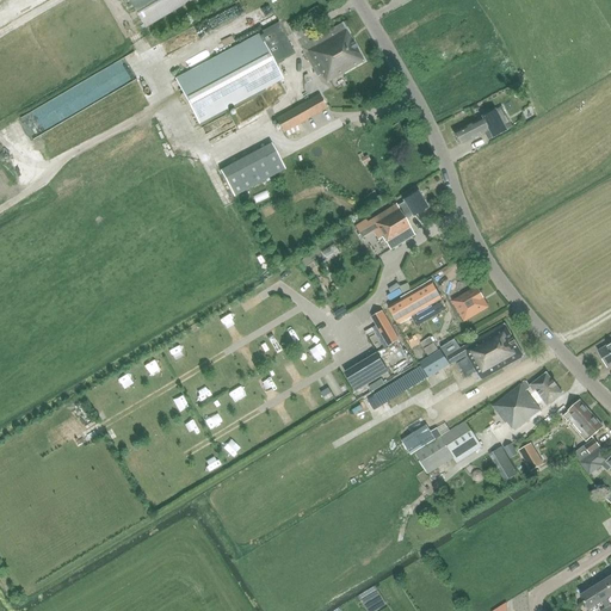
[(128,0),(144,28),(146,29),(192,0),(128,0)]
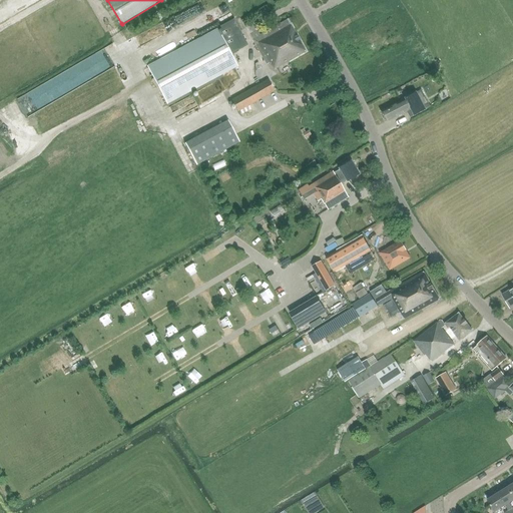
[(237,67),(231,55),(238,52),(238,50),(248,45),(235,19),(220,27),(221,29),(148,67),(167,104),(237,67)]
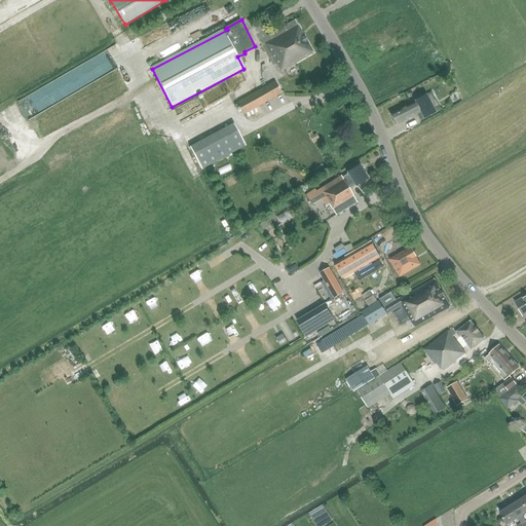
[(276,64),(280,71),(282,70),(283,72),(314,53),(296,20),(267,36),(260,23),(252,28),(255,34),(273,66),(276,64)]
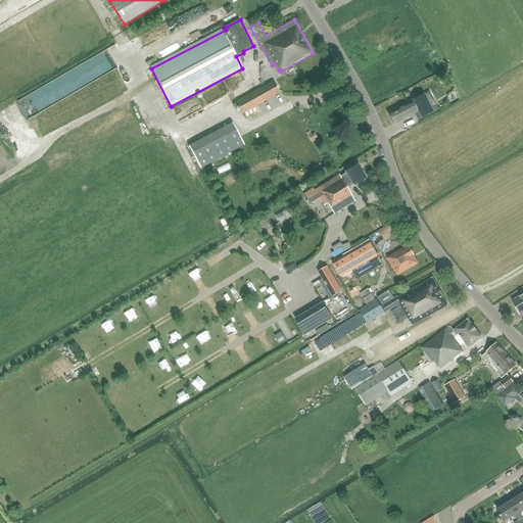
[(43,81),(36,85),(42,97),(49,93),(43,81)]
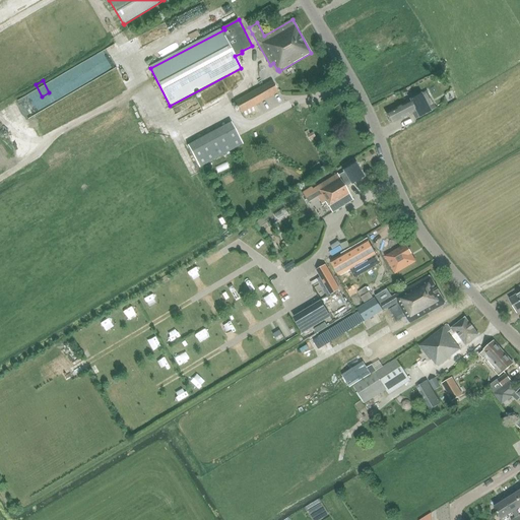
[(241,114),(272,96),(279,92),(272,80),(234,102),(241,114)]
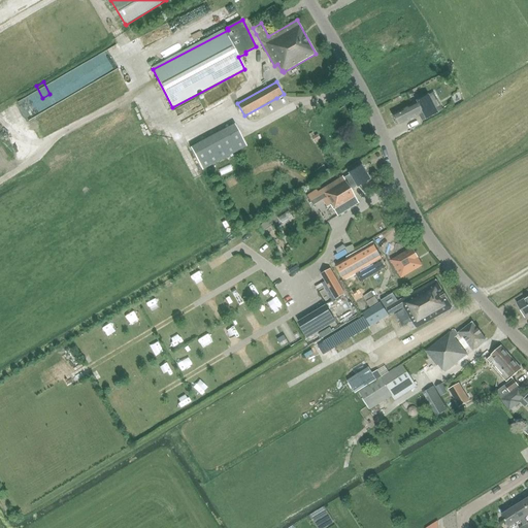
[(84,97),(78,88),(61,97),(67,106),(84,97)]
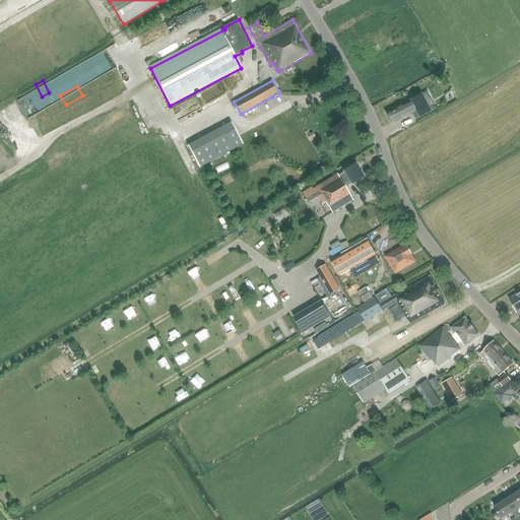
[(410,101),(386,113),(391,124),(411,113),(415,120),(419,118),(431,111),(421,93),(409,100),(410,101)]
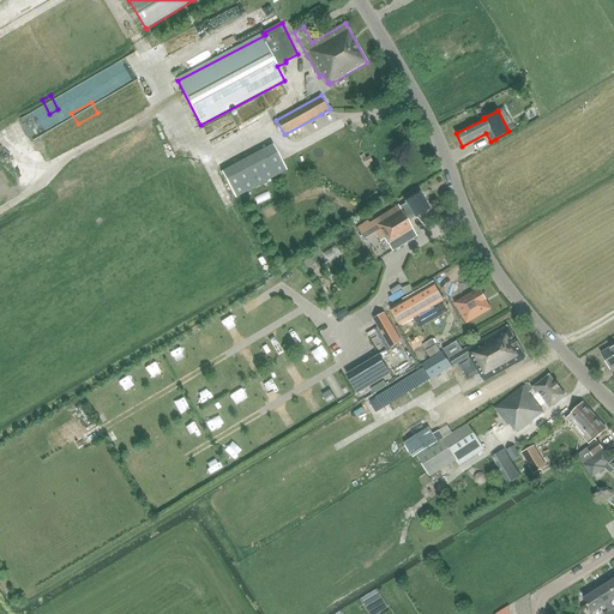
[(272,144),(222,172),(235,198),(287,170),(272,144)]
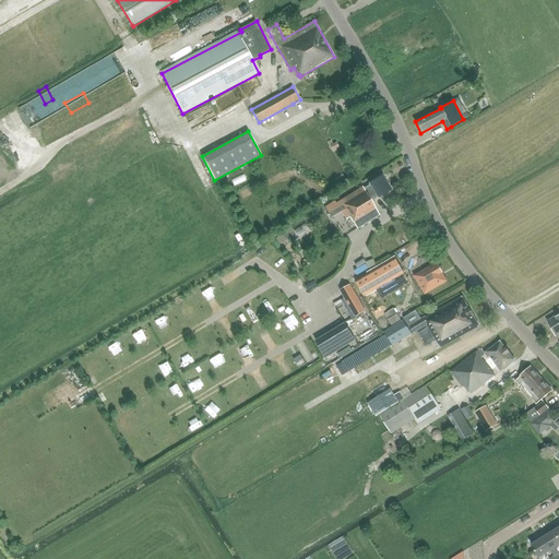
[(335,201),(325,206),(328,209),(332,217),(342,211),(346,219),(349,217),(358,230),(380,216),(371,202),(378,198),(378,199),(392,190),(382,175),(368,183),(369,185),(364,189),(363,188),(336,203),(335,201)]
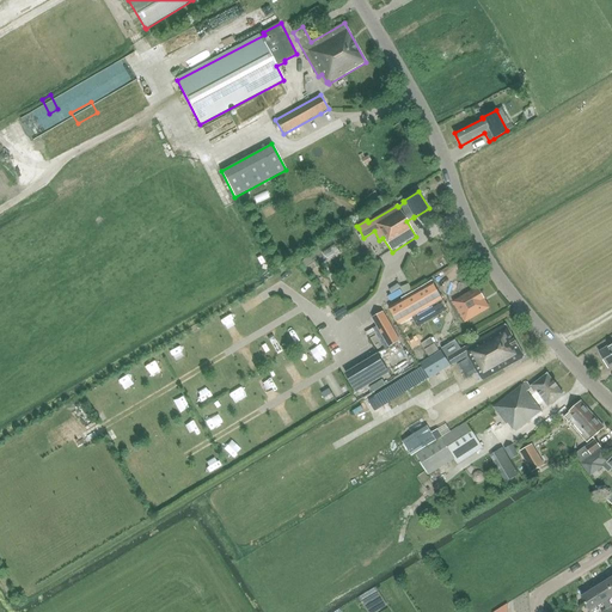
[(448,310),(442,298),(433,282),(389,308),(398,324),(411,317),(417,328),(448,310)]
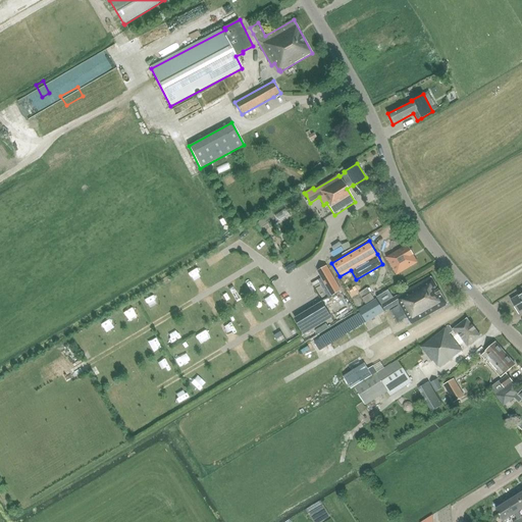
[(343,250),(351,246),(348,241),(341,244),(343,250)]
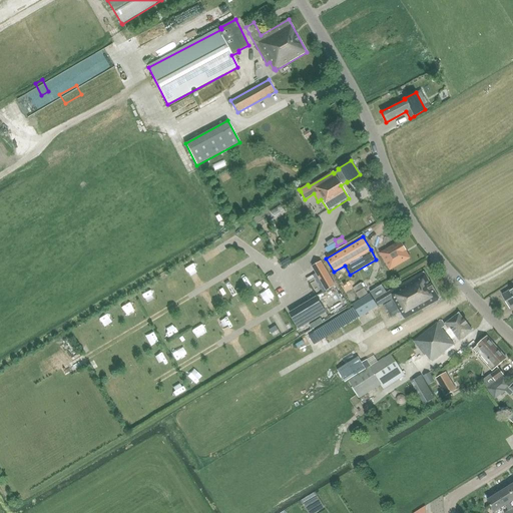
[(385,249),(379,252),(390,271),(396,268),(412,258),(406,248),(407,246),(405,243),(403,244),(401,240),(385,249)]
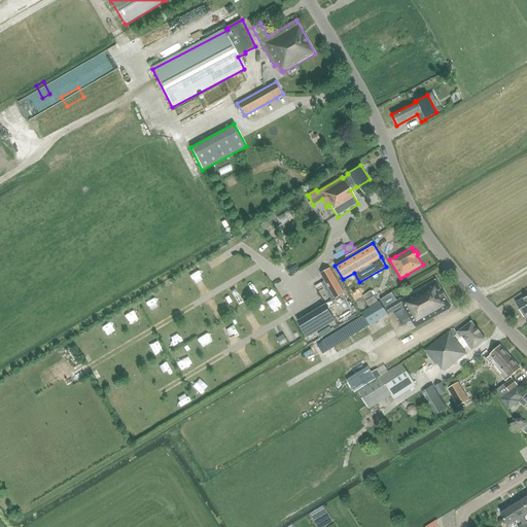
[(218,255),(211,260),(217,270),(224,265),(218,255)]
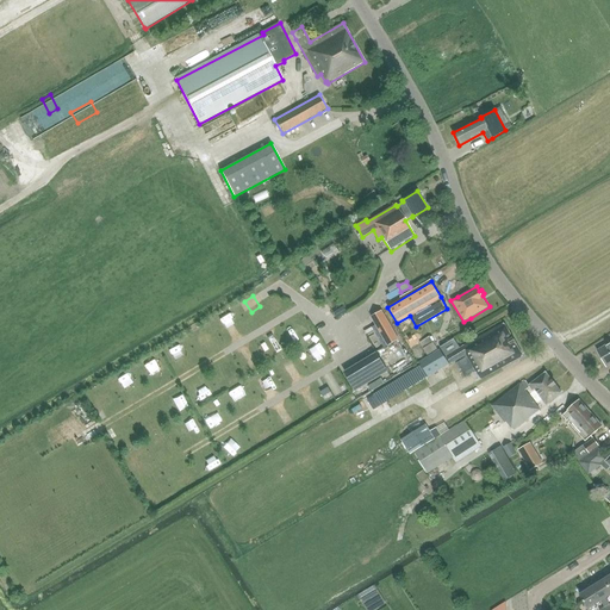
[(381,311),(371,317),(387,346),(398,340),(381,311)]
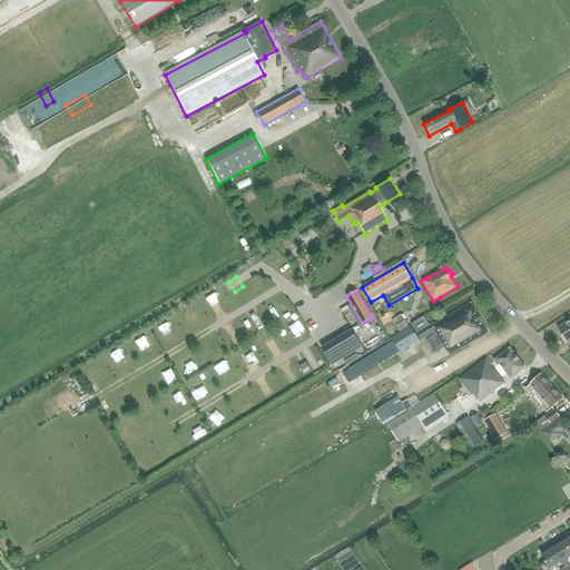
[(472,302),(432,324),(450,354),(489,333),(472,302)]
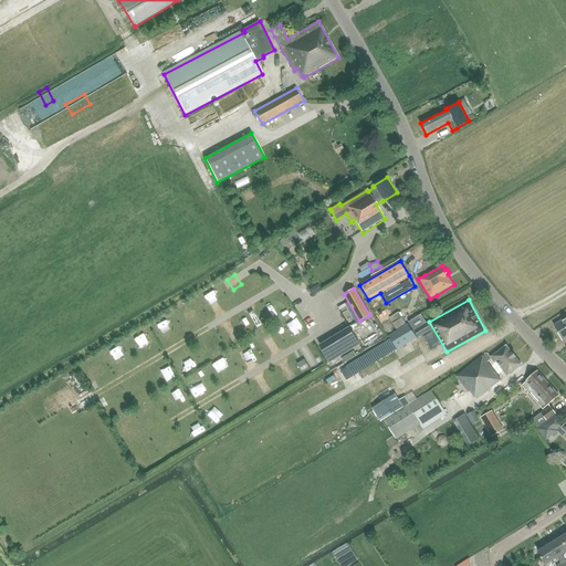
[(180,314),(189,308),(187,304),(178,310),(180,314)]
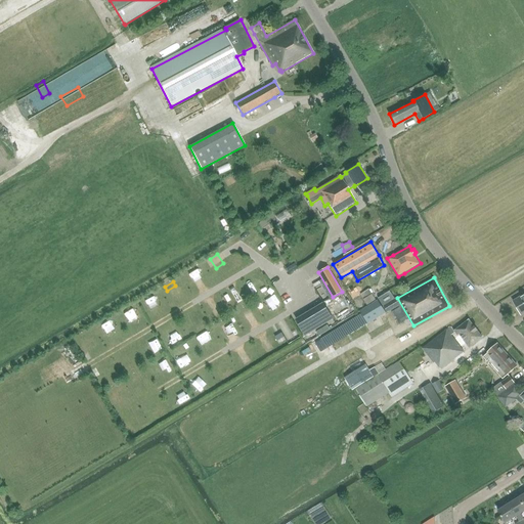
[(360,294),(364,299),(363,300),(367,305),(376,300),(372,294),(374,293),(370,289),(369,290),(368,289),(360,294)]
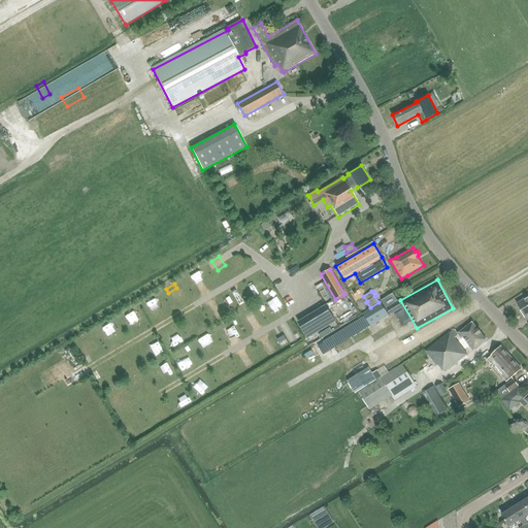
[(527,296),(517,302),(525,318),(527,316),(527,296)]
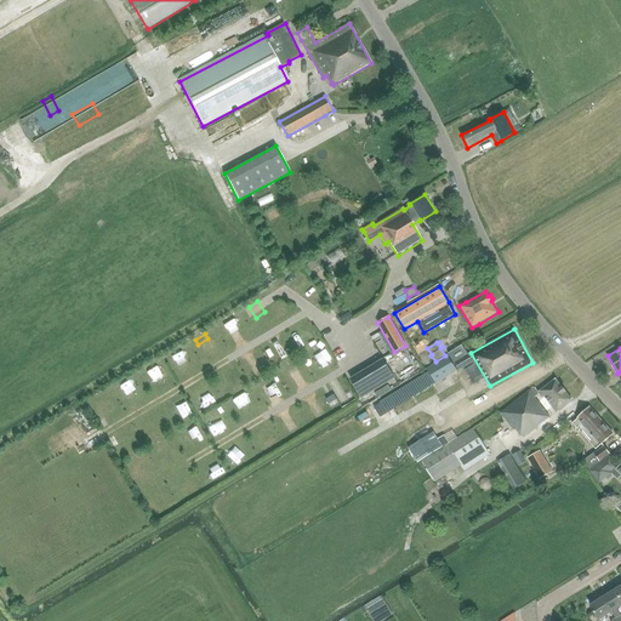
[(448,355),(427,369),(437,383),(457,371),(448,355)]
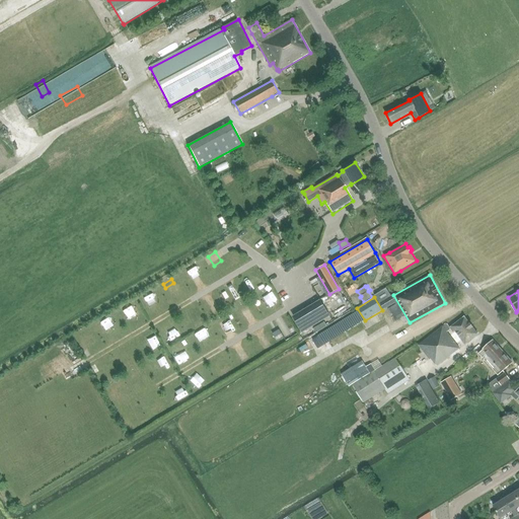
[(447,323),(443,326),(419,345),(430,360),(431,359),(437,366),(460,349),(447,331),(451,329),(457,338),(459,337),(465,345),(479,335),(465,316),(450,327),(447,323)]
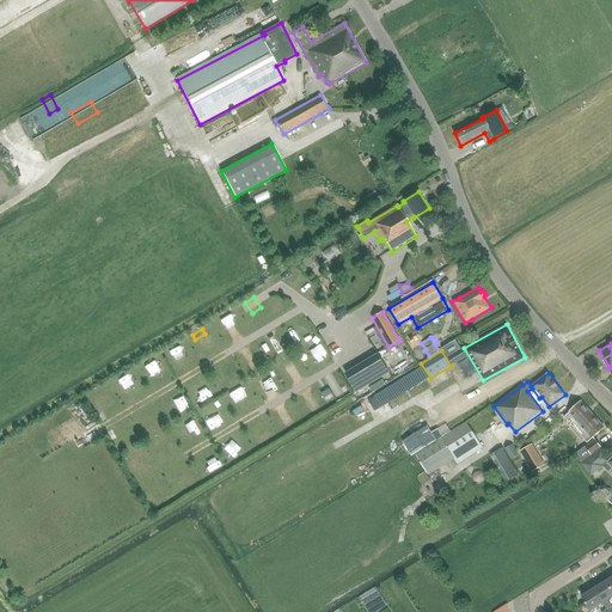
[(252,383),(246,385),(251,397),(257,395),(252,383)]
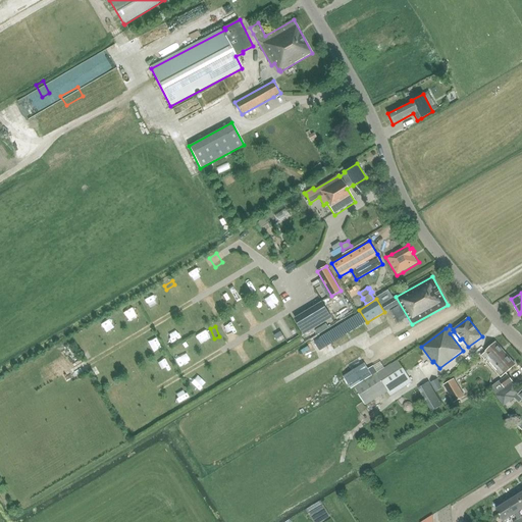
[(269,340),(263,343),(267,352),(273,349),(269,340)]
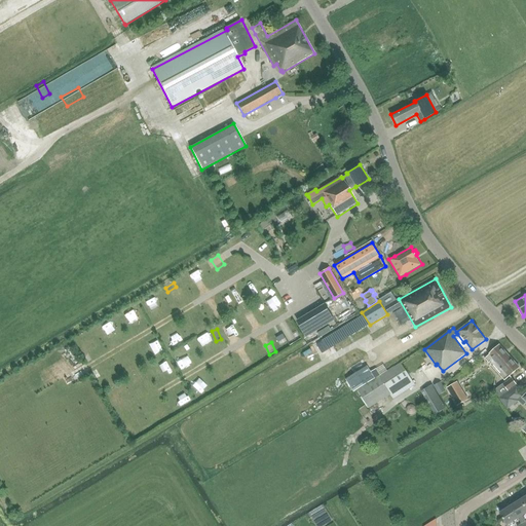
[(499,344),(491,352),(489,354),(485,359),(501,377),(505,380),(520,367),(499,344)]
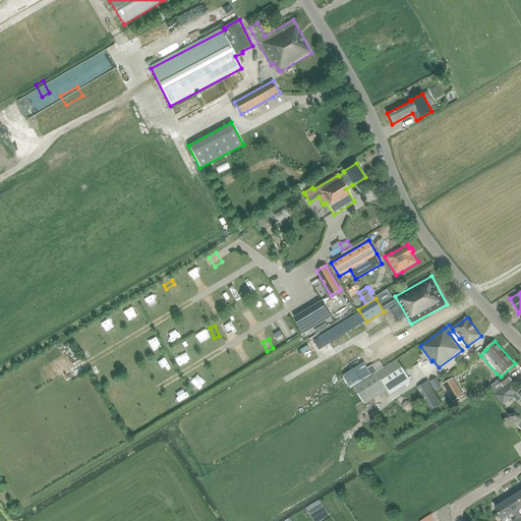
[(250,353),(241,355),(243,362),(252,360),(250,353)]
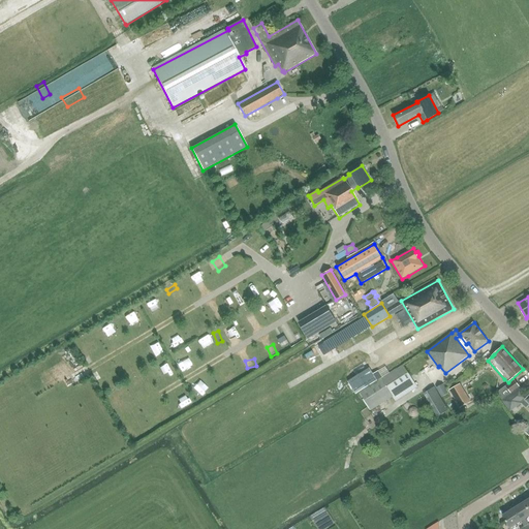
[(403,365),(381,378),(393,397),(396,401),(417,386),(403,365)]
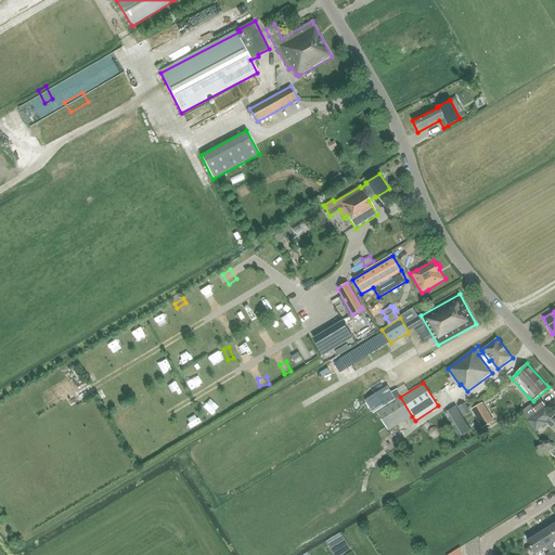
[(240,388),(231,392),(236,402),(245,398),(240,388)]
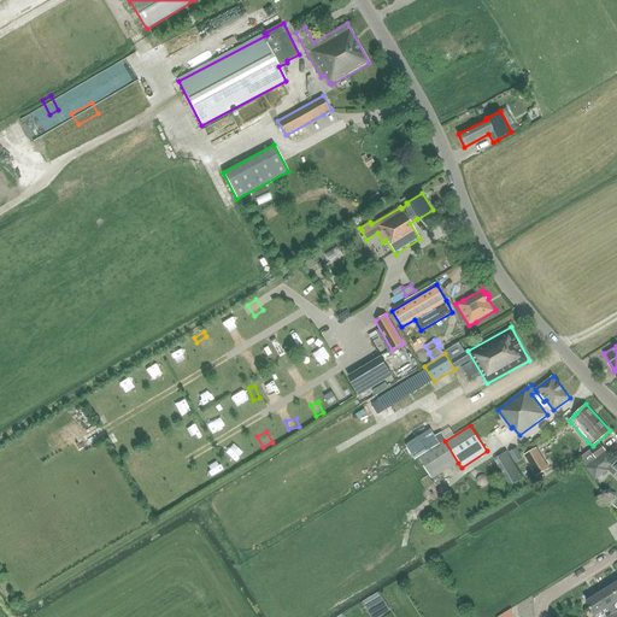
[(592,451),(581,459),(586,466),(598,458),(606,451),(601,444),(592,451)]
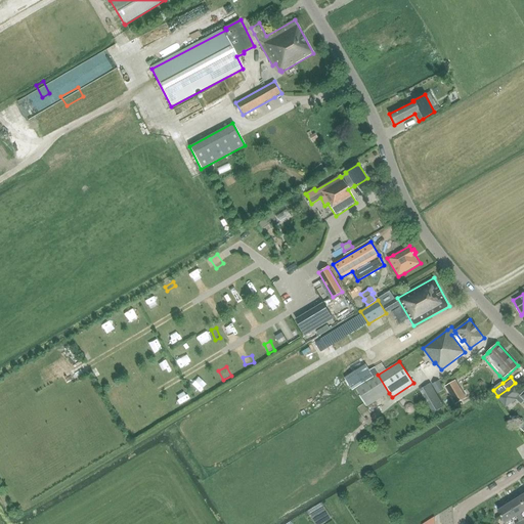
[(205,380),(198,386),(204,393),(211,388),(205,380)]
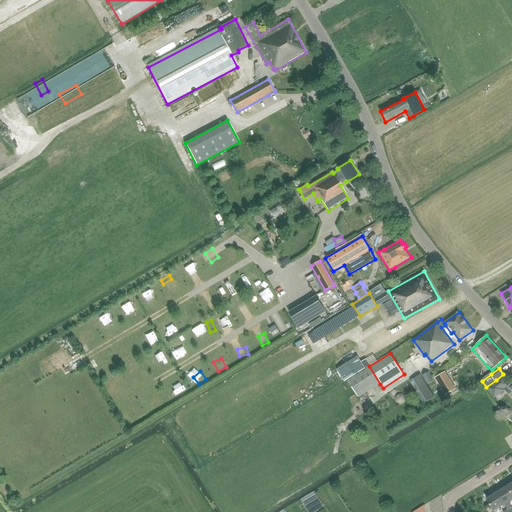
[(455,389),(445,372),(435,378),(445,395),(455,389)]
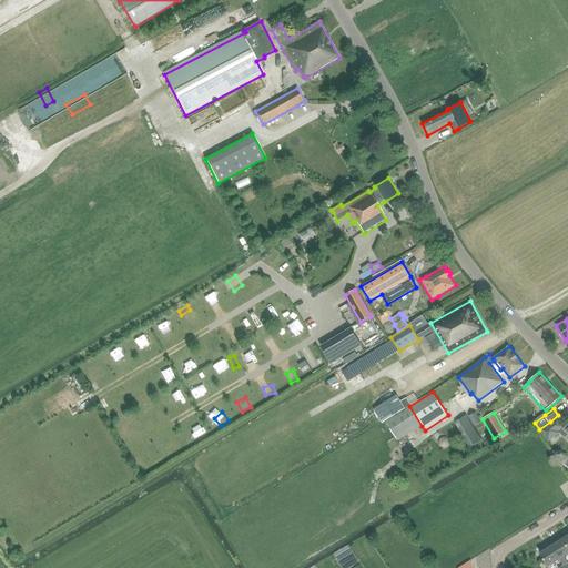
[(557,417),(539,430),(548,442),(559,433),(558,432),(564,427),(557,417)]
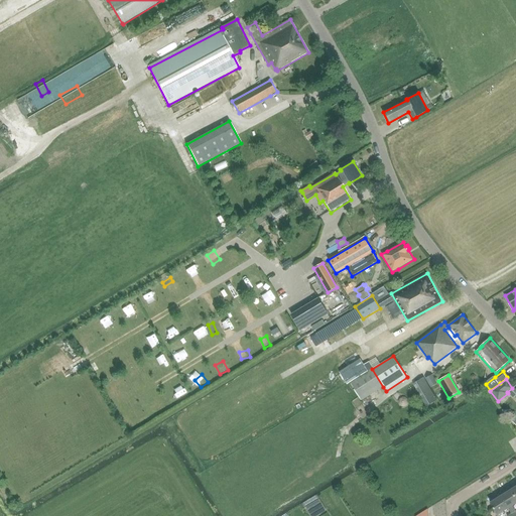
[(515,515),(515,510),(513,506),(515,504),(515,498),(511,491),(501,497),(508,509),(511,514),(512,515),(515,515)]
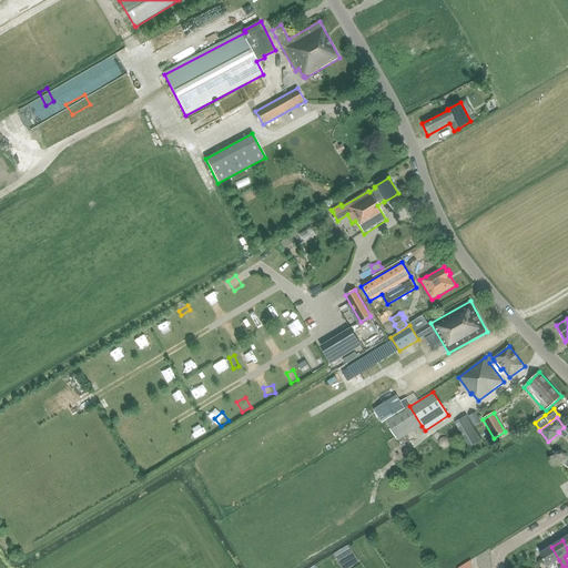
[(549,567),(555,563),(559,560),(551,547),(539,554),(547,566),(548,567),(549,567)]
